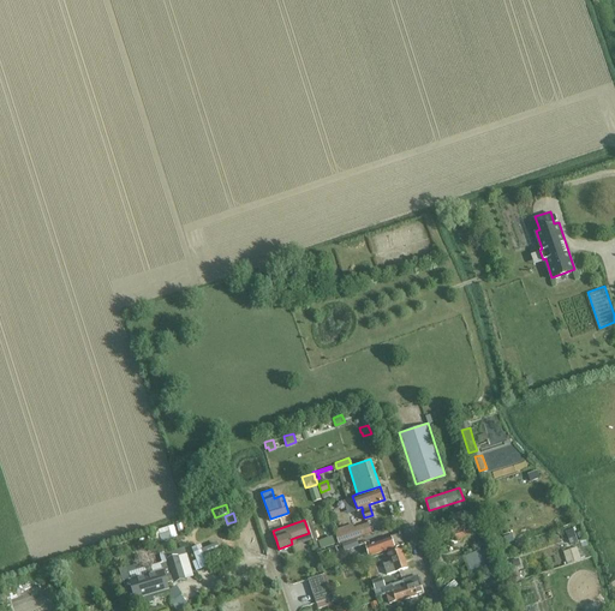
[(339,543),(359,535),(372,531),(369,521),(354,525),(353,522),(335,528),(336,532),(335,532),(339,543)]
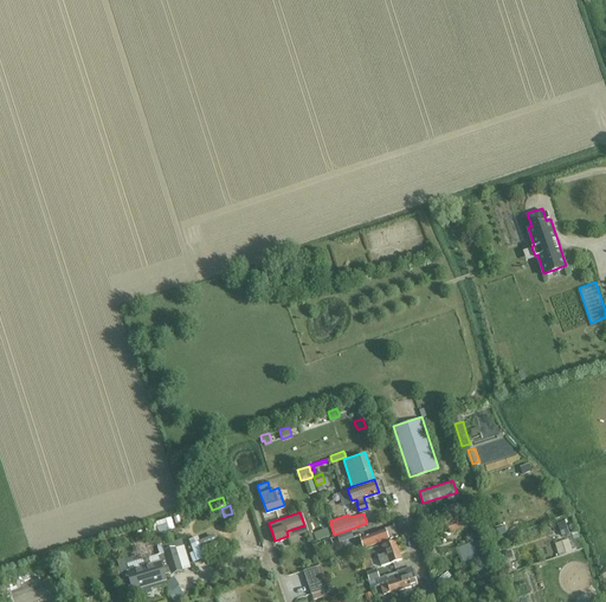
[(447,523),(451,531),(464,526),(463,522),(464,522),(463,517),(447,523)]
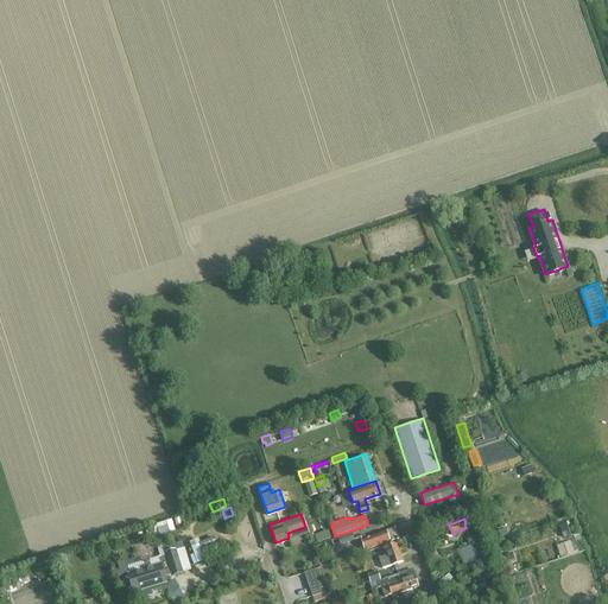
[(466,523),(464,523),(466,528),(468,533),(479,529),(475,520),(466,523)]
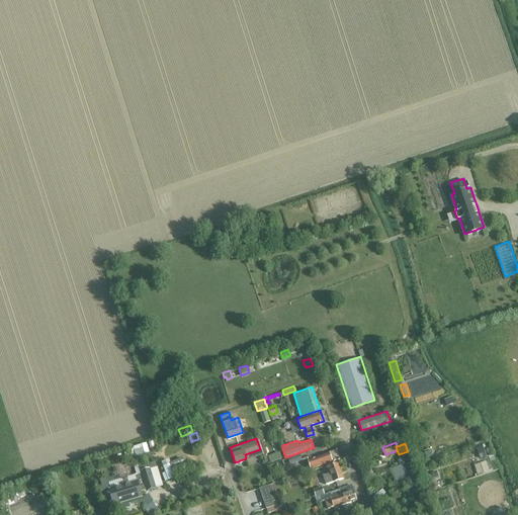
[(484,443),(477,446),(481,457),(487,455),(484,443)]
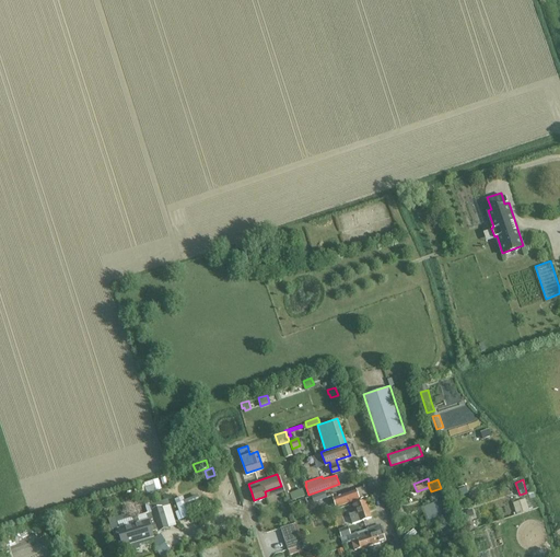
[(144,483),(138,485),(141,494),(147,491),(146,487),(144,483)]
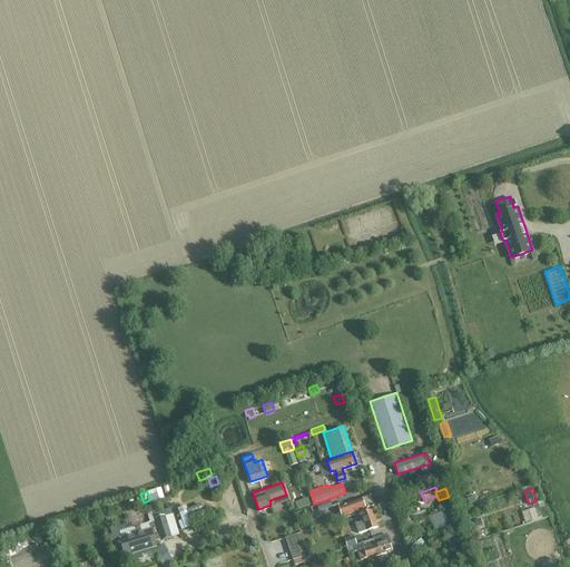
[(342,515),(357,508),(359,510),(366,508),(365,506),(374,502),(371,494),(362,496),(362,497),(343,504),(342,500),(337,501),(340,506),(338,506),(342,515)]
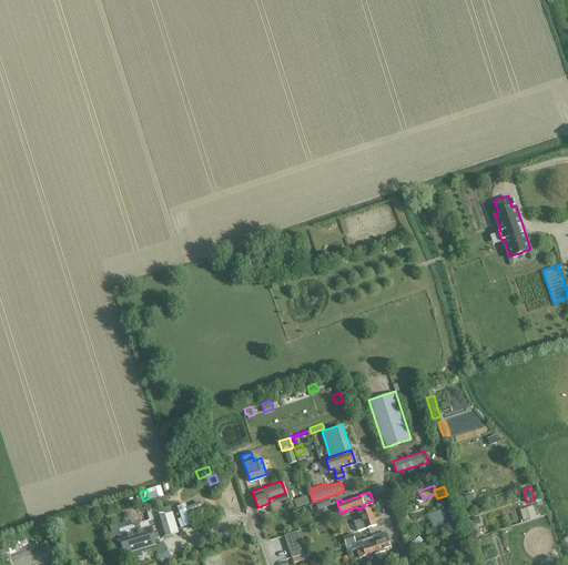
[(306,494),(293,498),(296,506),(310,502),(306,494)]
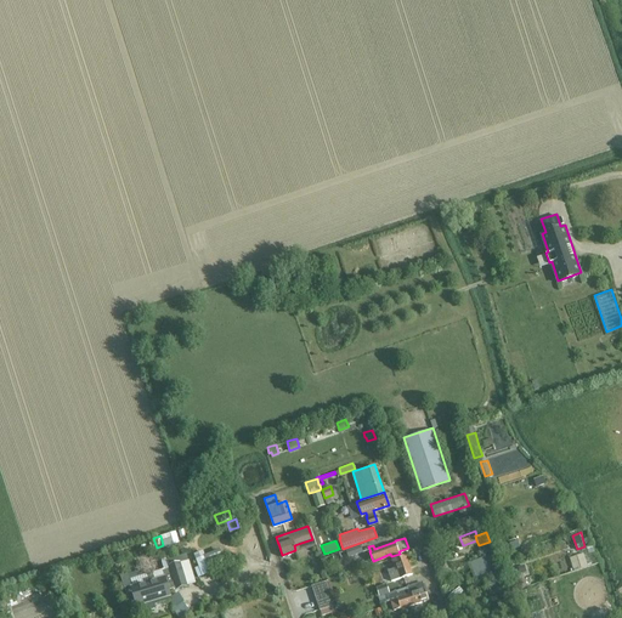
[(450,542),(454,555),(457,555),(456,551),(457,551),(457,550),(463,548),(461,540),(456,542),(456,540),(450,542)]
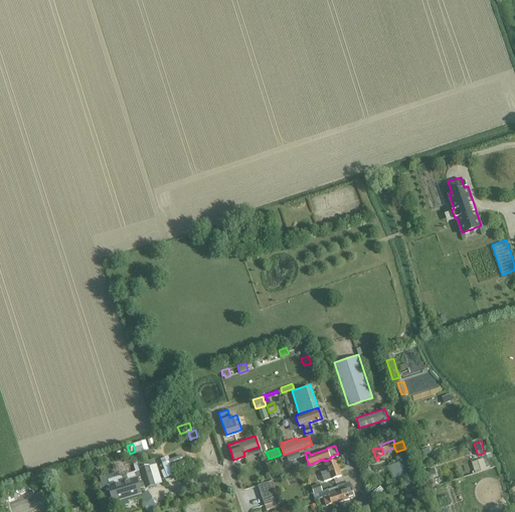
[(289,460),(301,456),(299,451),(287,455),(289,460)]
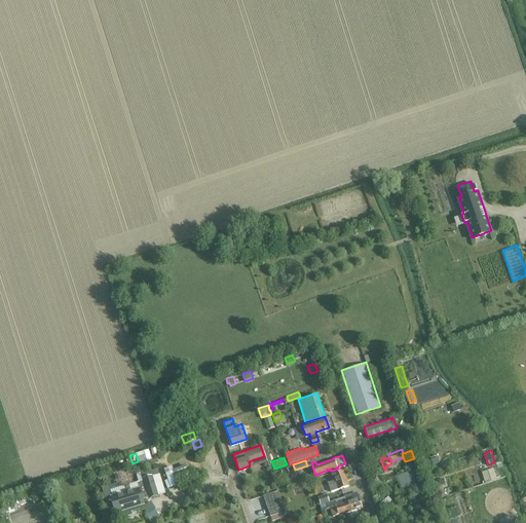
[(422,484),(416,468),(410,470),(416,486),(414,489),(415,501),(424,500),(424,497),(424,494),(428,495),(428,491),(424,491),(424,490),(422,484)]
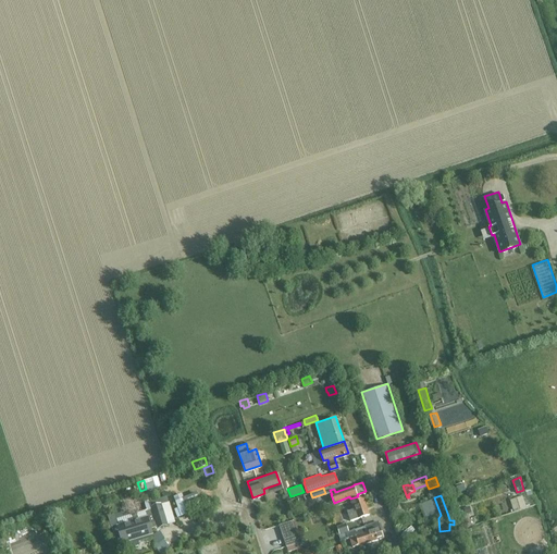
[(369,513),(363,496),(350,501),(353,507),(347,509),(350,519),(369,513)]
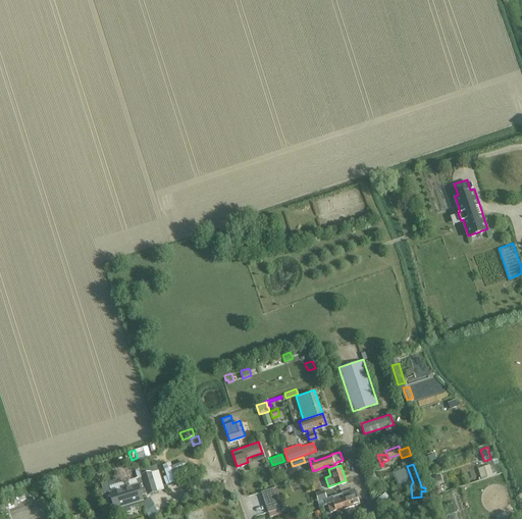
[(483,465),(477,467),(481,477),(487,475),(483,465)]
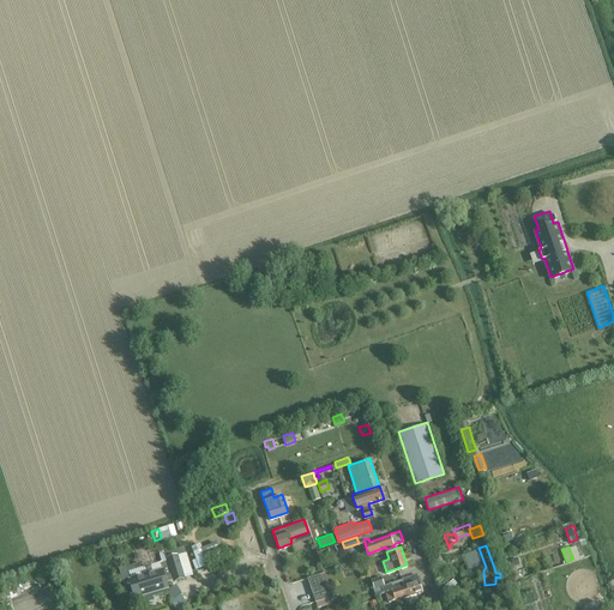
[(174,579),(185,577),(178,554),(167,556),(172,572),(164,574),(163,567),(130,578),(134,597),(168,586),(167,580),(174,578),(174,579)]
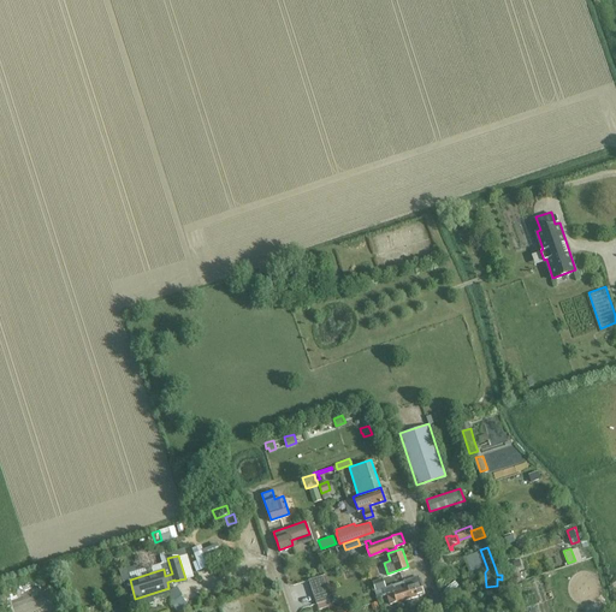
[(444,556),(431,560),(433,568),(446,563),(444,556)]
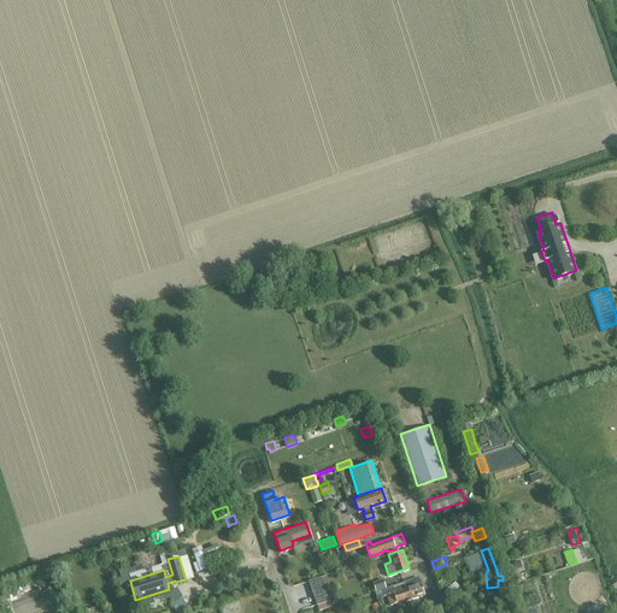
[(203,559),(193,563),(197,572),(206,569),(203,559)]
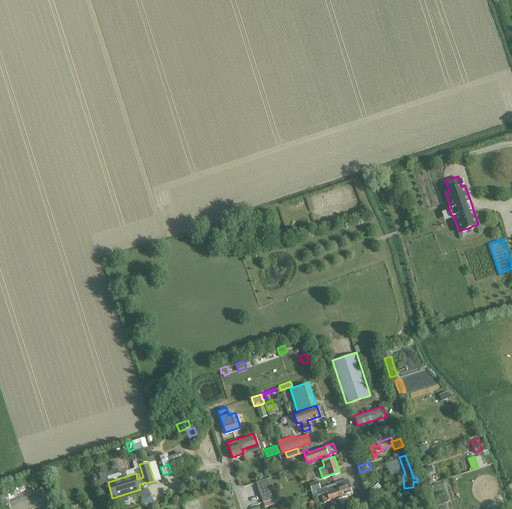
[(430,472),(425,474),(428,483),(433,481),(430,472)]
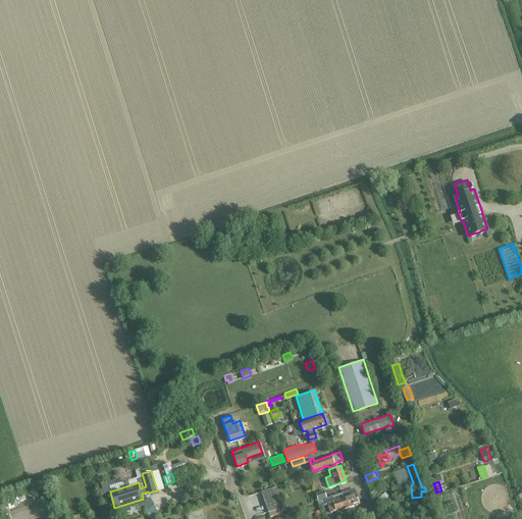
[(277,499),(273,486),(261,490),(265,503),(277,499)]
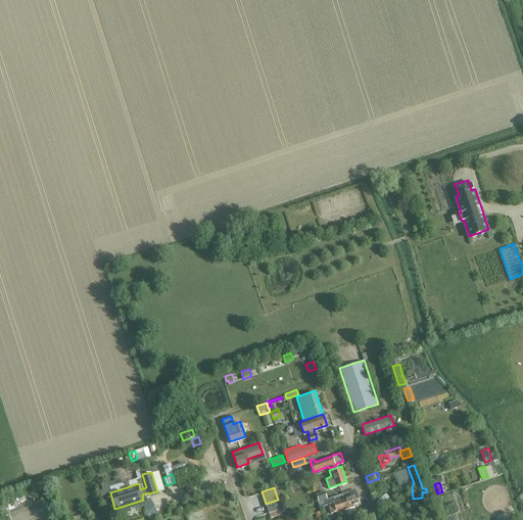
[(340,492),(345,508),(353,505),(360,503),(358,494),(354,495),(352,489),(342,492),(340,492)]
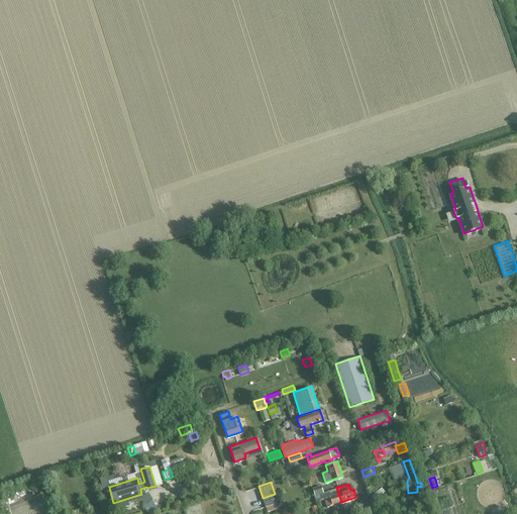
[(332,505),(341,502),(336,487),(320,493),(322,498),(324,497),(327,506),(332,504),(332,505)]
